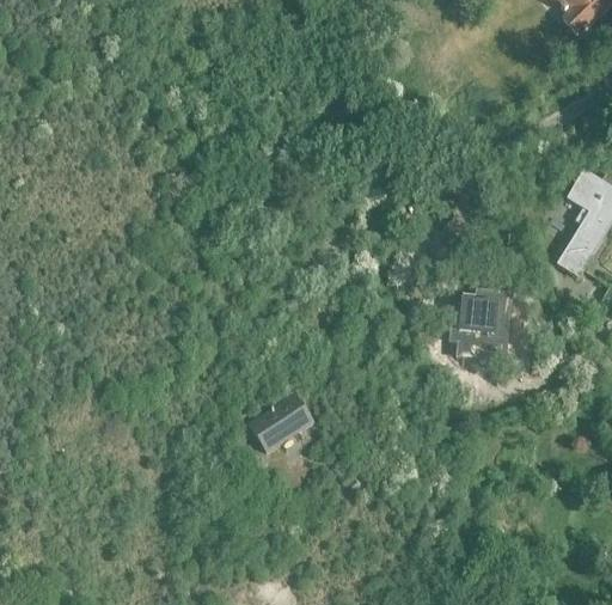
[(556,0),(567,12),(562,17),(575,31),(607,0),(556,0)]
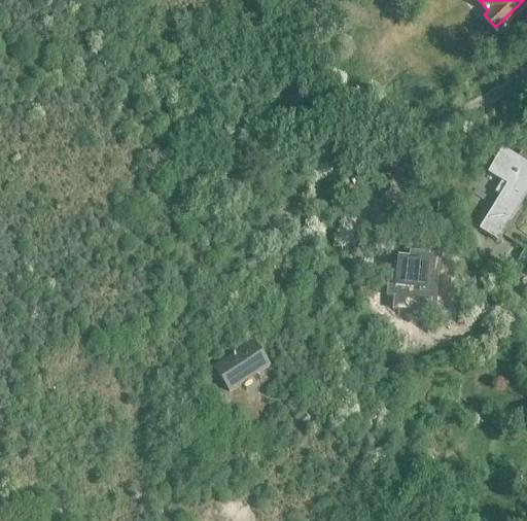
[(479,224),(498,237),(526,189),(526,162),(502,146),(487,169),(501,178),(495,188),(500,192),(479,224)]
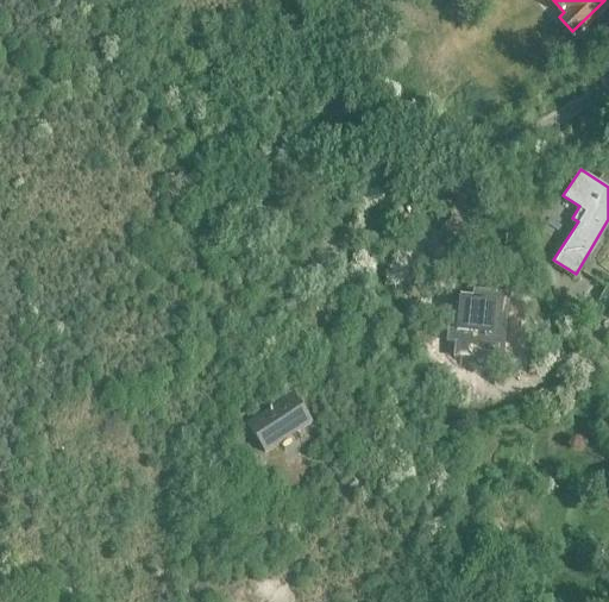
[(483,327),(504,330),(508,292),(453,287),(446,358),(481,362),(483,327)]
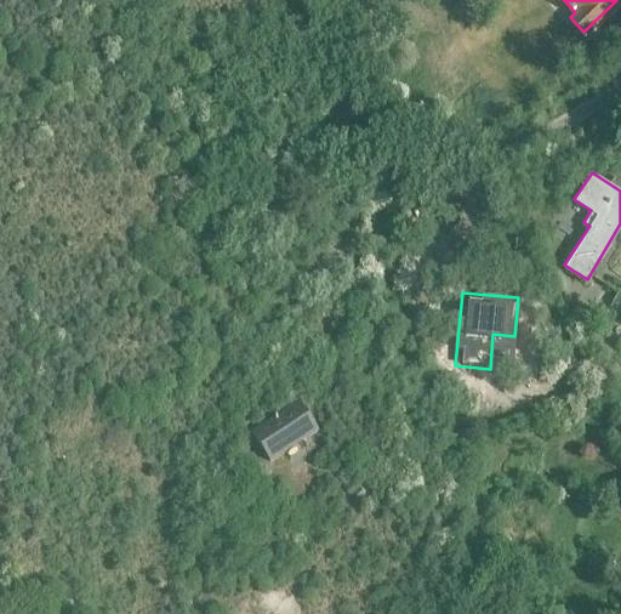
[(251,430),(271,458),(318,426),(298,398),(251,430)]
